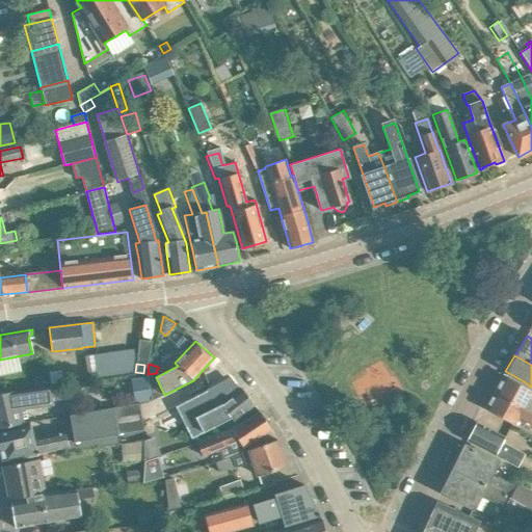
[(503,376),(494,393),(531,413),(531,390),(503,375),(503,376)]
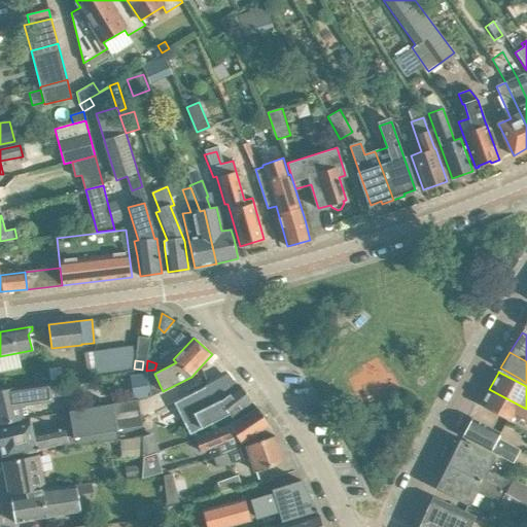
[(0,423),(23,419),(22,416),(27,415),(26,406),(53,402),(50,384),(16,388),(15,387),(8,388),(0,390),(0,423)]
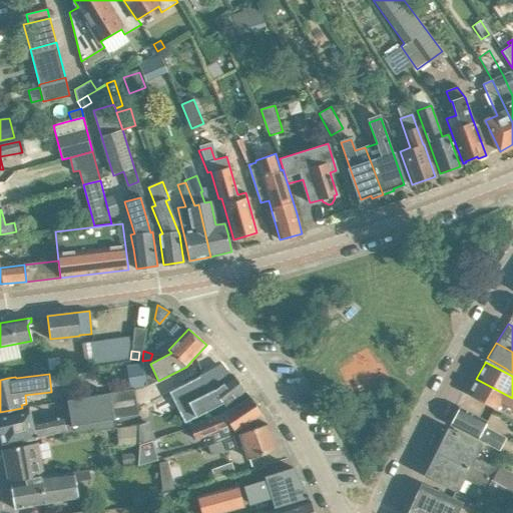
[(245,391),(233,375),(213,390),(213,391),(191,402),(195,411),(204,406),(206,412),(223,404),(225,406),(229,403),(245,391)]
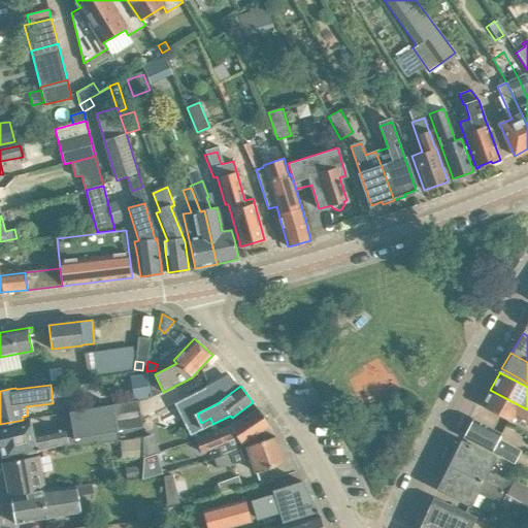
[(527,409),(490,390),(481,405),(514,423),(517,418),(527,423),(527,409)]
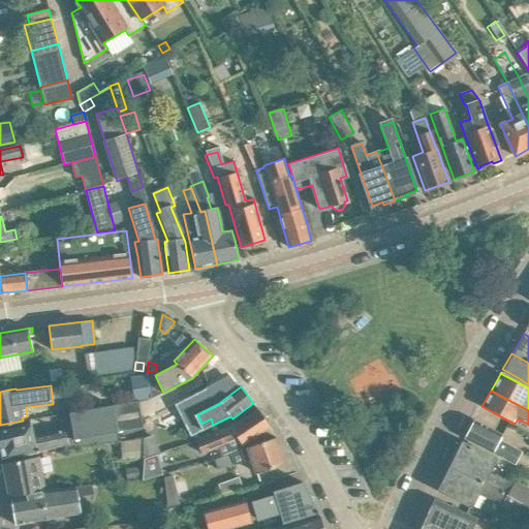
[(139,401),(111,406),(68,413),(72,440),(144,428),(139,401)]
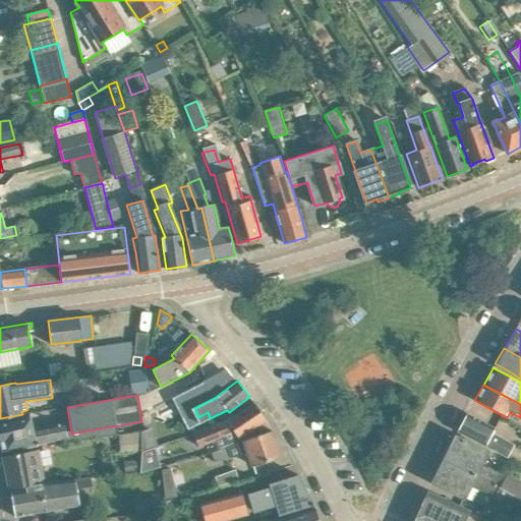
[(248,431),(266,420),(254,403),(237,414),(226,421),(207,428),(207,429),(194,435),(198,445),(212,440),(212,439),(222,435),(225,443),(233,440),(237,437),(238,439),(248,431)]
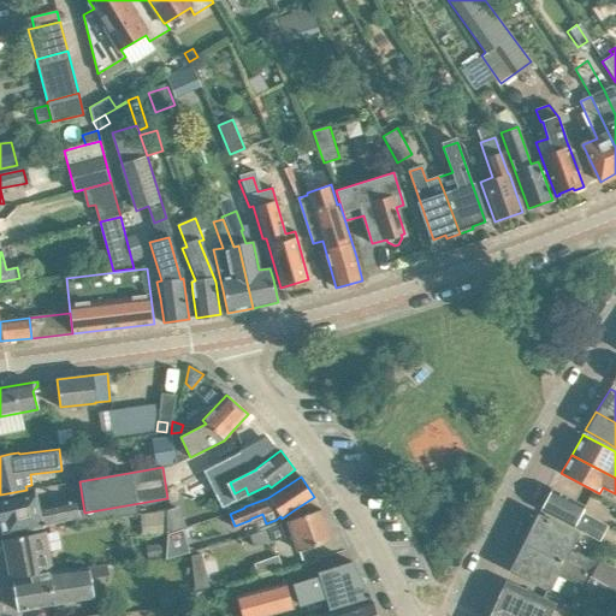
[(606,527),(580,513),(585,505),(552,489),(542,510),(562,522),(598,542),(606,527)]
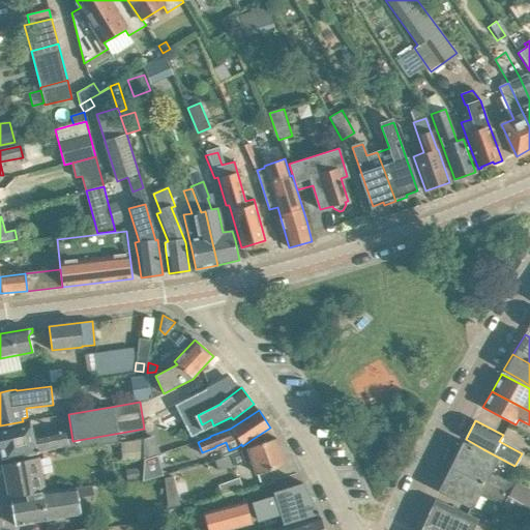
[(66,446),(63,431),(31,437),(29,424),(16,427),(0,430),(0,450),(2,459),(24,453),(24,454),(66,446)]
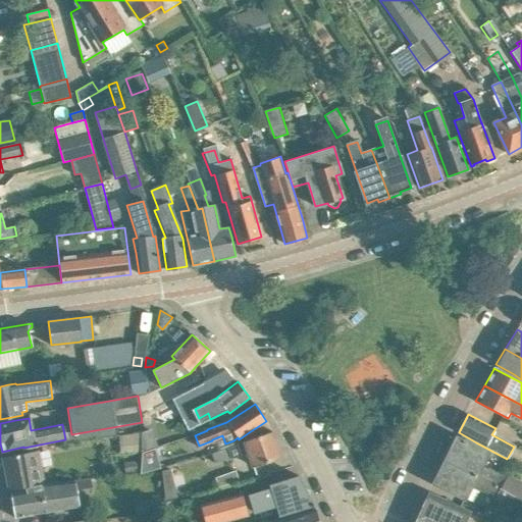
[(153,423),(141,428),(143,432),(143,452),(150,451),(154,450),(162,447),(153,423)]
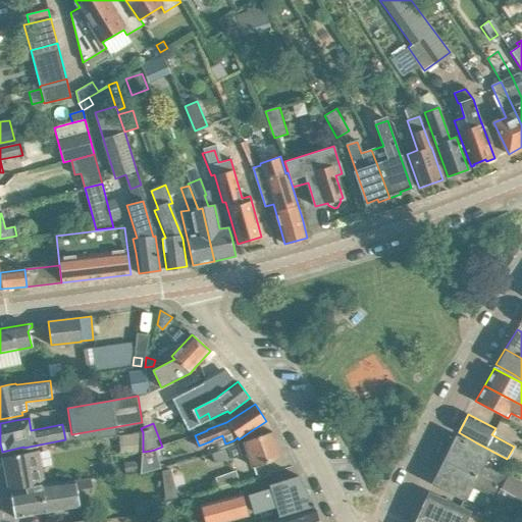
[(281,457),(273,435),(272,431),(237,444),(240,456),(248,453),(252,467),(262,464),(281,457)]
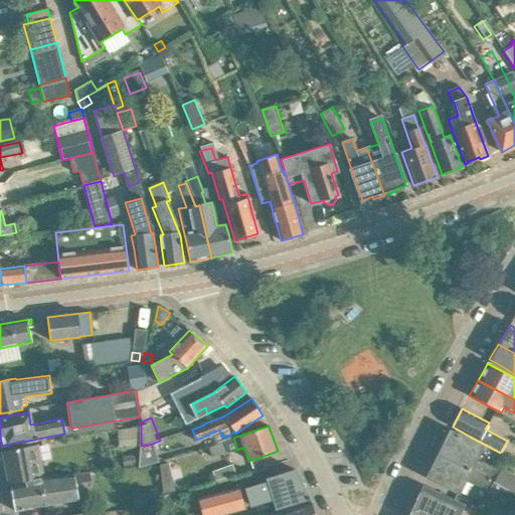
[(141,446),(141,426),(118,428),(120,448),(139,446),(141,446)]
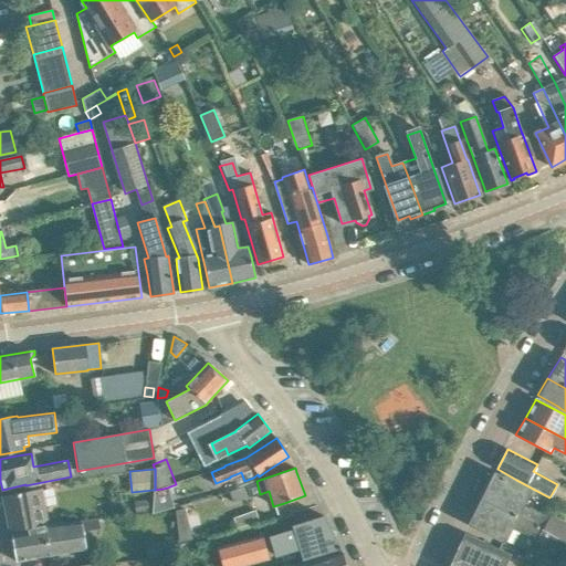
[(547,520),(543,517),(521,506),(530,491),(514,483),(495,473),(482,500),(561,540),(565,542),(565,521),(552,513),(547,520)]
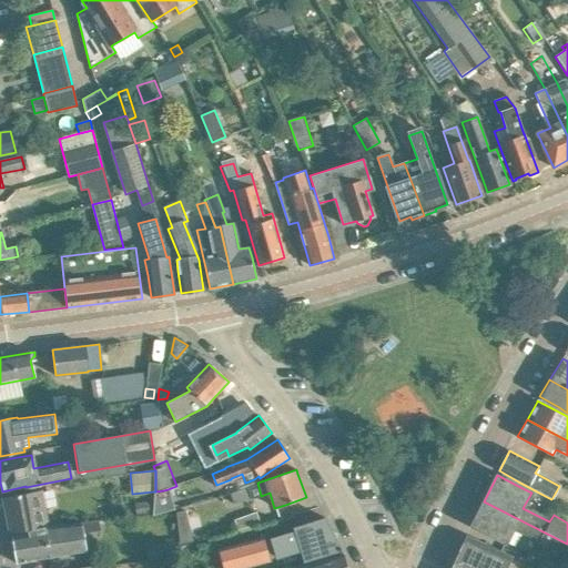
[(235,490),(230,493),(234,506),(251,499),(246,487),(235,490)]
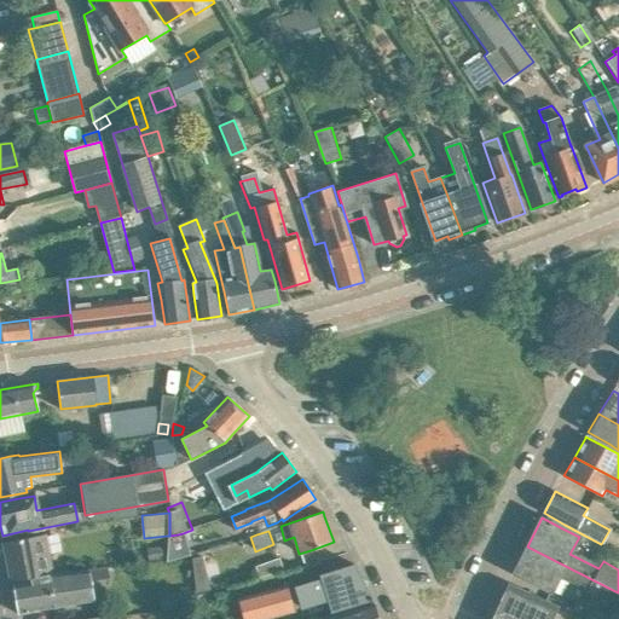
[(189,555),(183,533),(178,534),(169,536),(167,536),(166,562),(189,555)]
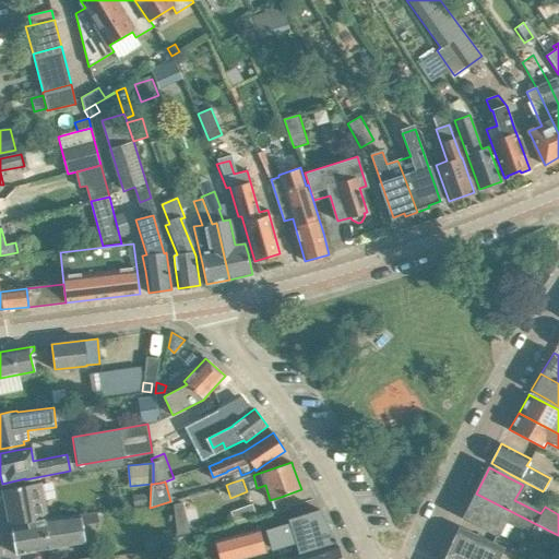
[(45,519),(38,484),(24,487),(23,486),(2,490),(9,525),(26,522),(45,519)]
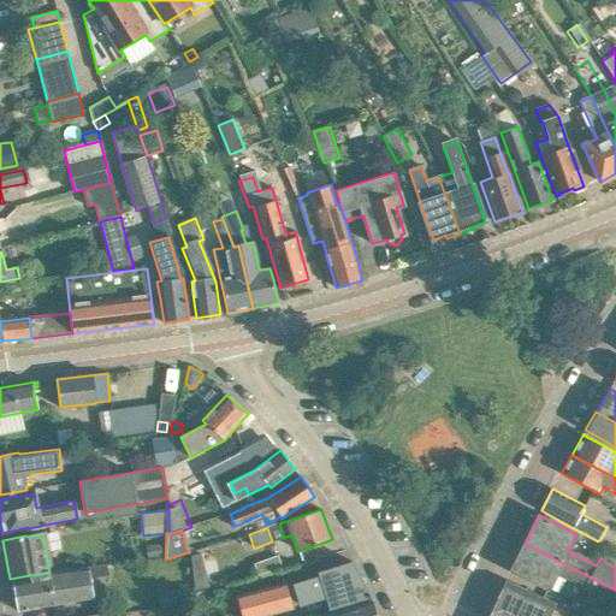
[(610,587),(525,544),(511,570),(533,581),(549,590),(556,574),(604,599),(610,587)]
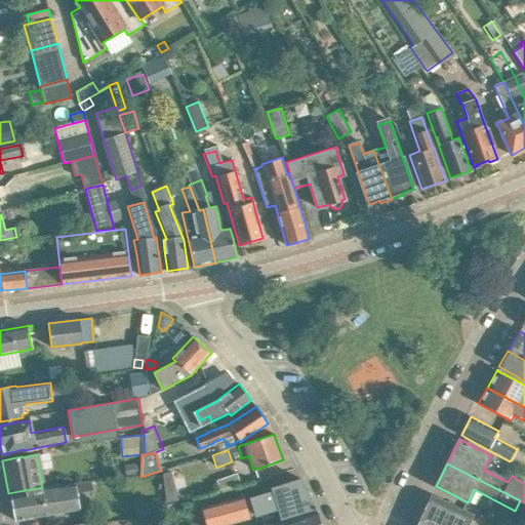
[(136,465),(124,466),(125,477),(137,476),(136,465)]
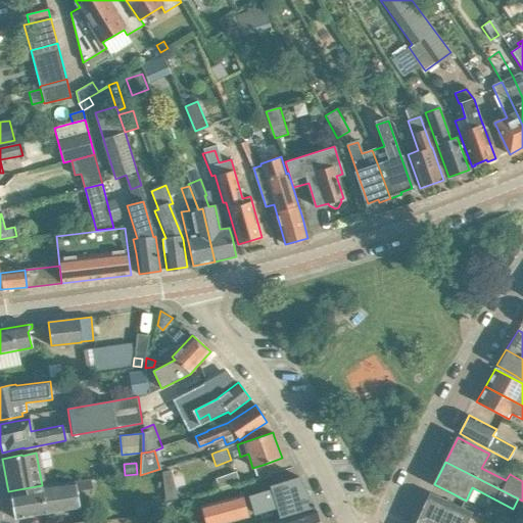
[(161,473),(165,501),(179,497),(173,470),(161,473)]
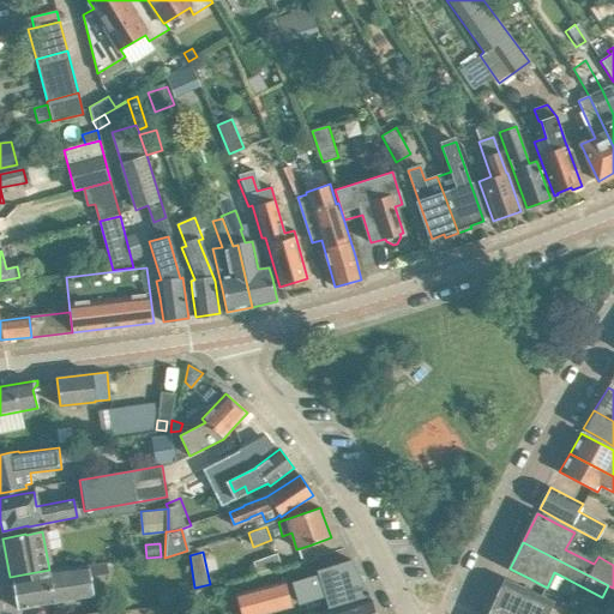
[(280,554),(253,561),(257,573),(283,566),(280,554)]
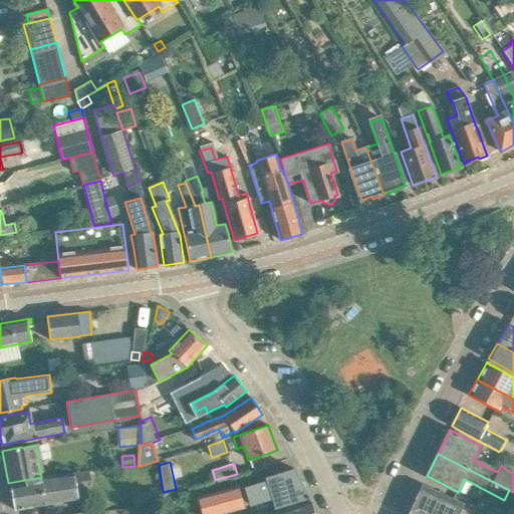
[(308,497),(294,468),(275,474),(264,478),(265,481),(243,488),(249,505),(250,505),(257,503),(271,498),(275,508),(287,504),(306,498),(308,497)]
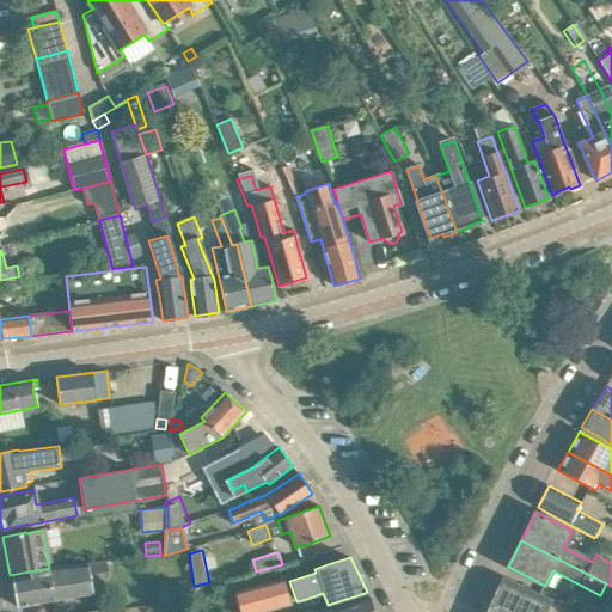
[(105,562),(89,564),(90,574),(106,573),(105,562)]
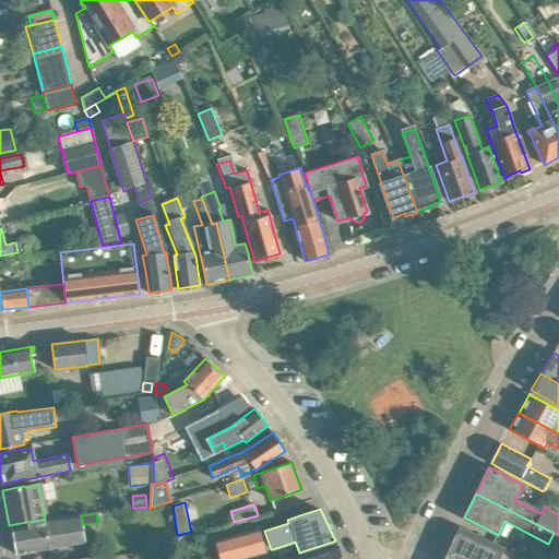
[(84,543),(79,515),(45,519),(26,522),(26,525),(11,527),(15,555),(84,543)]
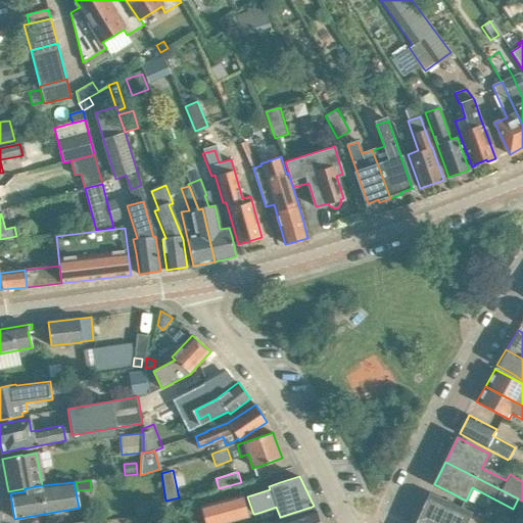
[(466,522),(471,513),(429,493),(418,519),(427,522),(466,522)]
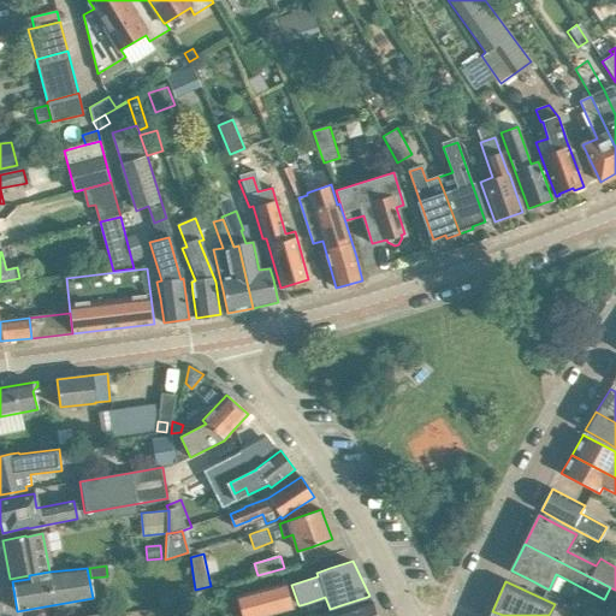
[(261,615),(291,608),(284,582),(236,597),(241,615),(261,615)]
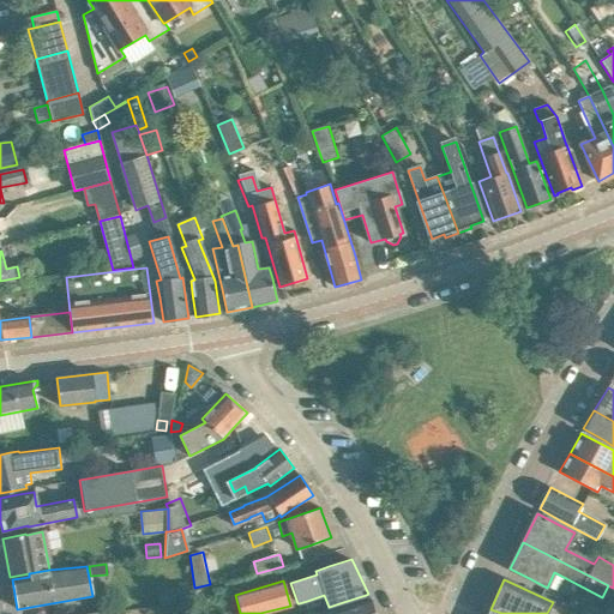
[(193,603),(191,582),(184,584),(157,587),(160,607),(193,603)]
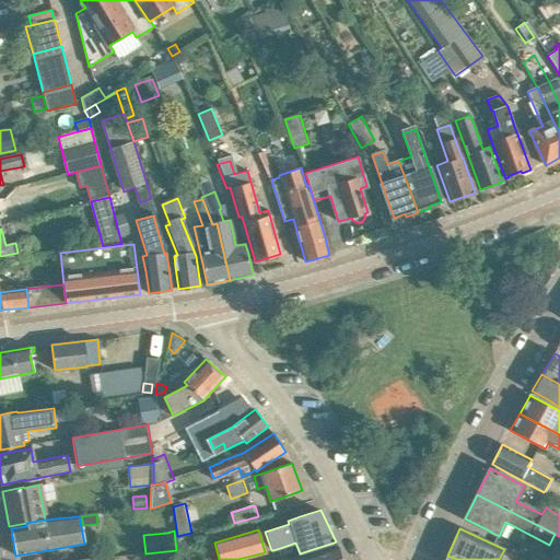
[(341,559),(338,546),(299,559),(295,559),(341,559)]
